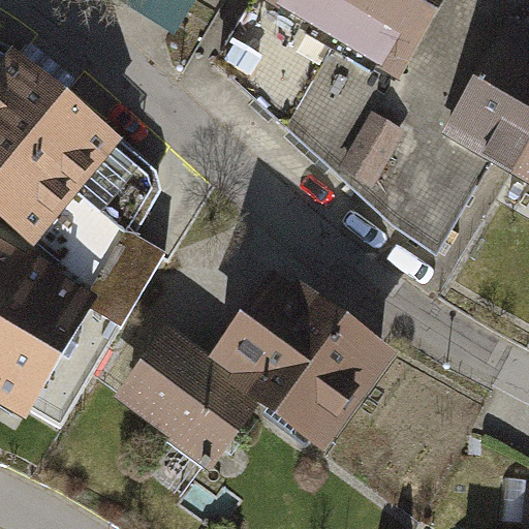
[(528,0),(257,0),(217,66),(396,227),(436,254),(492,159),(448,132),(509,28),(528,38),(528,0)]
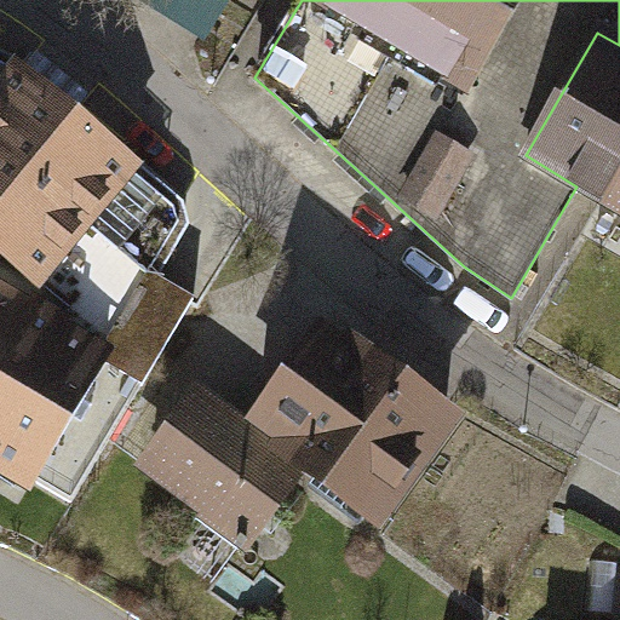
[(604,202),(619,172),(619,45),(597,33),(526,155),(577,187),(604,202)]
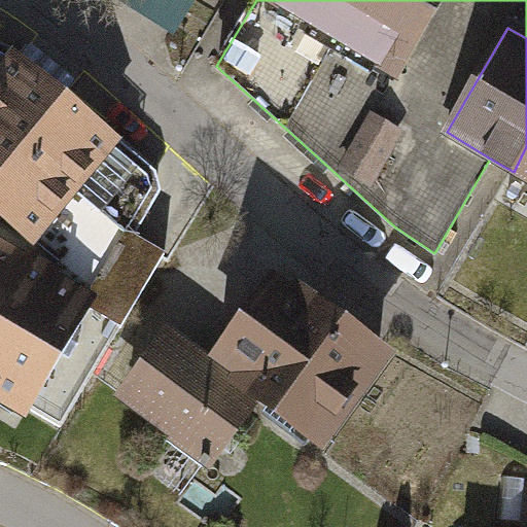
[(112,152),(3,64),(0,68),(0,150),(68,206),(112,152)]
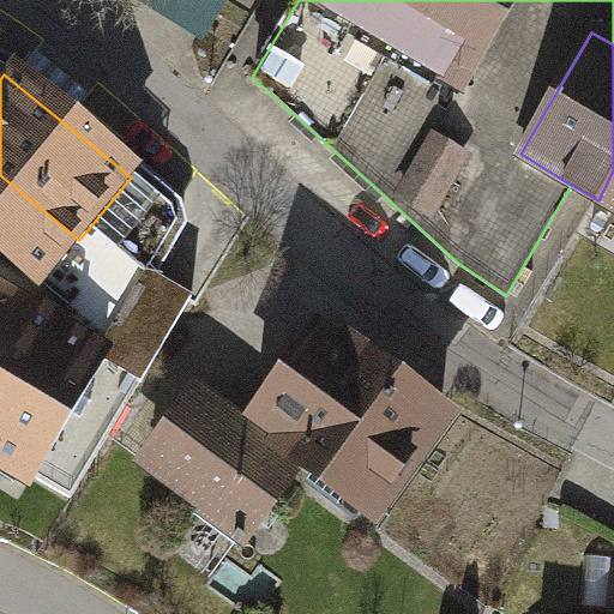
[(613,170),(599,200),(613,209),(613,170)]
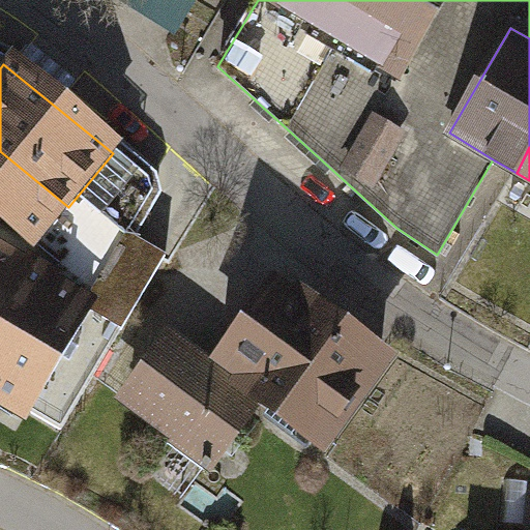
[(0,237),(26,259),(68,207),(0,151),(0,237)]
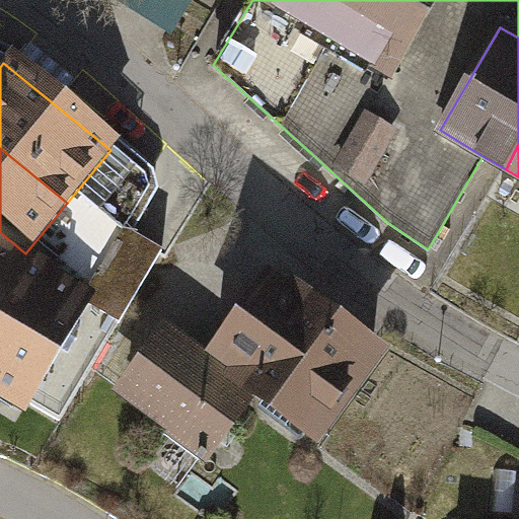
[(56,435),(159,258),(143,248),(127,239),(86,307),(23,416),(56,435)]
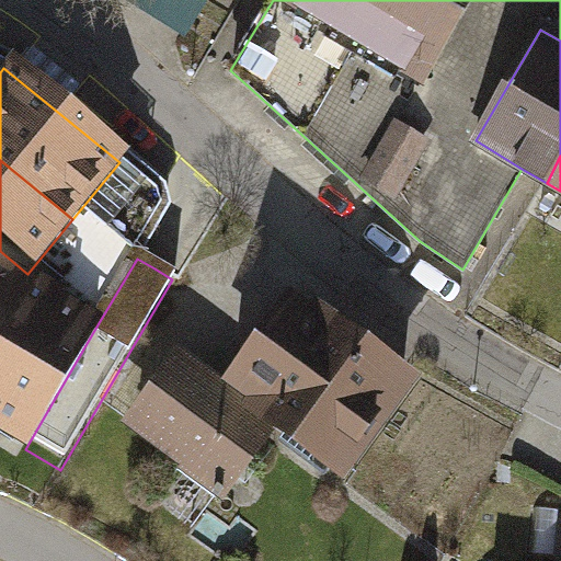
[(0,334),(29,286),(16,278),(12,285),(0,277),(0,334)]
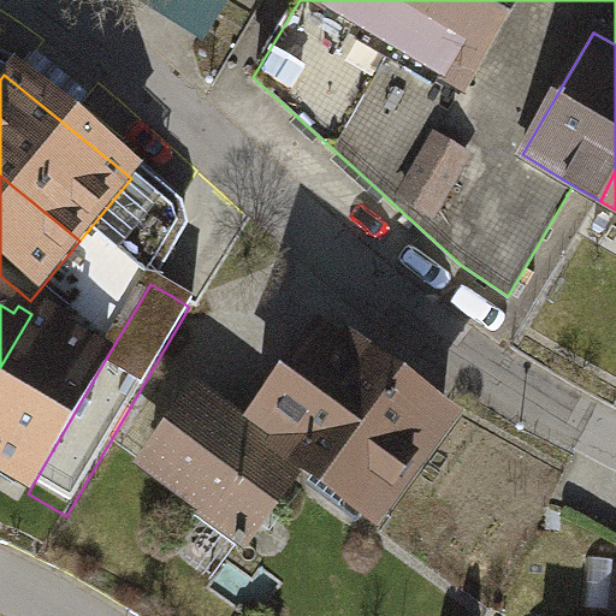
[(28,493),(102,365),(54,337),(59,330),(31,314),(0,367),(0,498),(18,509),(28,493)]
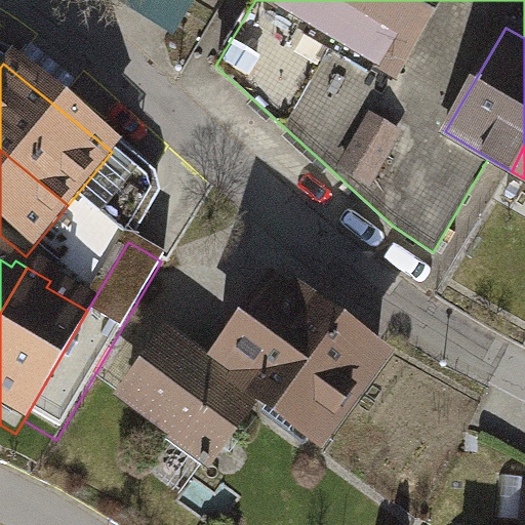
[(379,365),(263,284),(203,368),(158,337),(106,413),(206,482),(251,417),(314,460),(379,365)]
